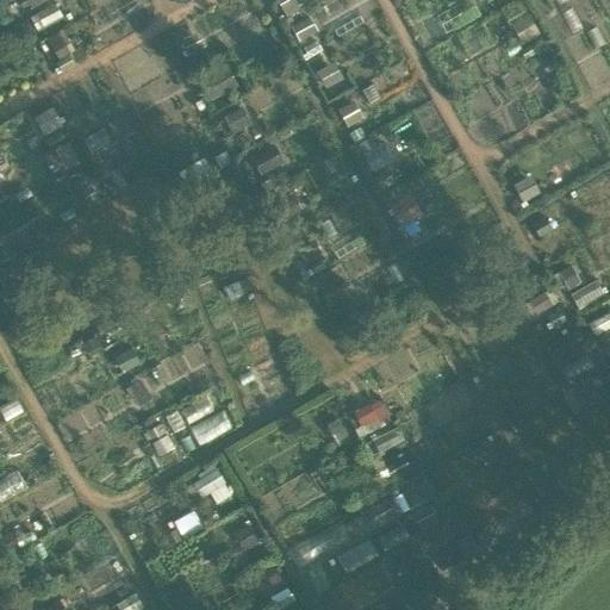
[(55,0),(19,0),(23,11),(56,2),(55,0)]
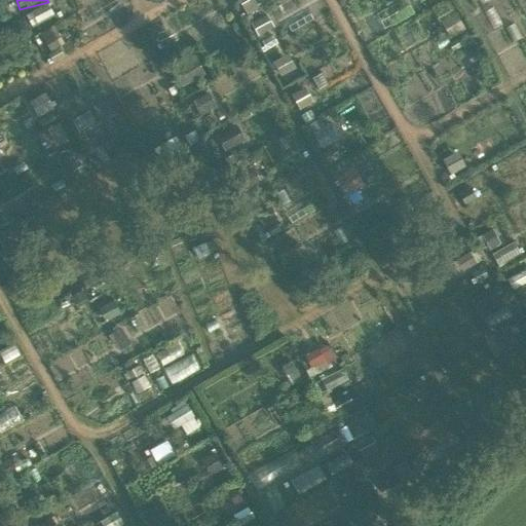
[(46,3),(27,13),(33,24),(52,13),(46,3)]
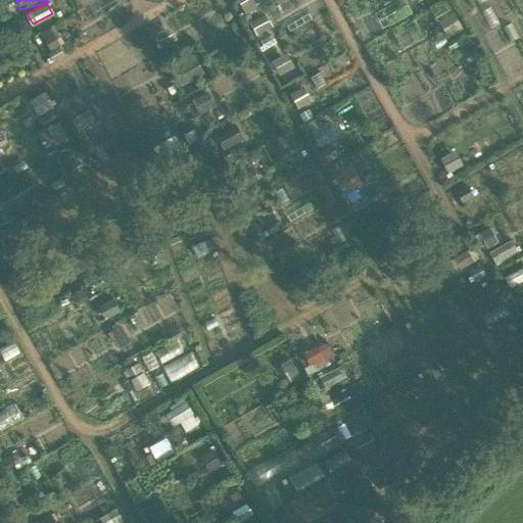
[(324,115),(307,123),(319,146),(335,138),(324,115)]
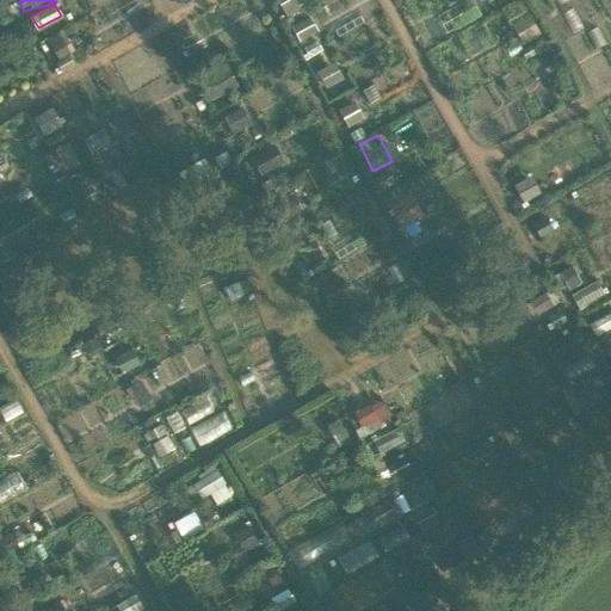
[(210,508),(234,494),(216,467),(193,480),(210,508)]
